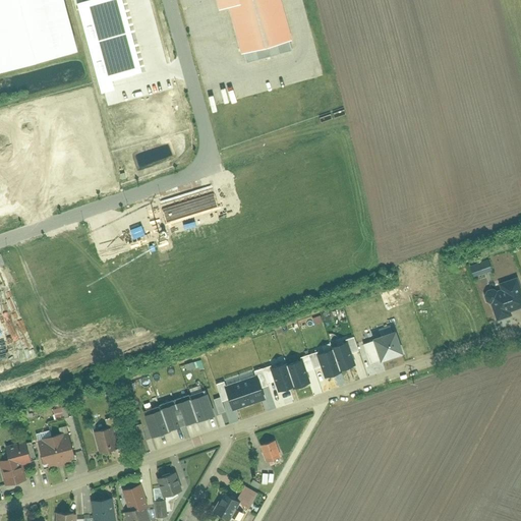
[(62,0),(0,0),(0,74),(76,55),(62,0)]
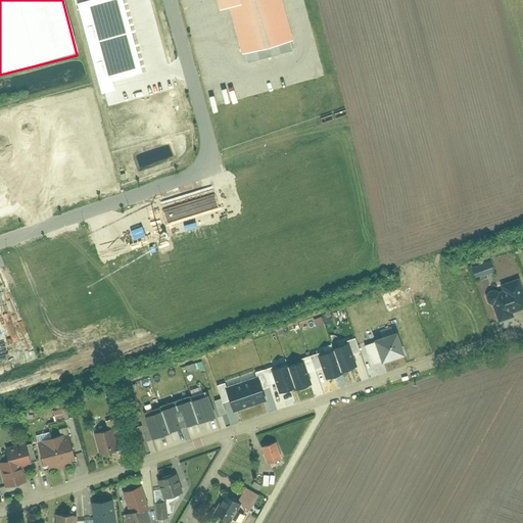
[(93,0),(76,5),(101,95),(113,91),(111,83),(143,75),(122,0),(93,0)]
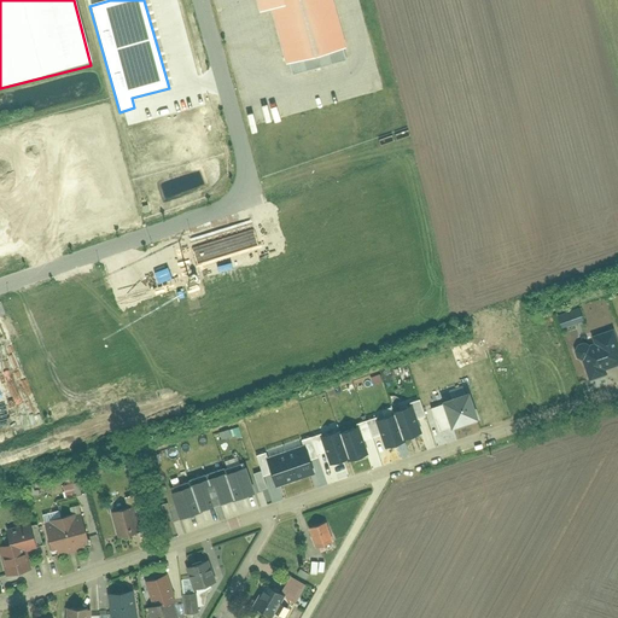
[(256,0),(260,15),(272,12),(286,68),(290,66),(292,76),(345,63),(343,52),(347,51),(332,0),(256,0)]
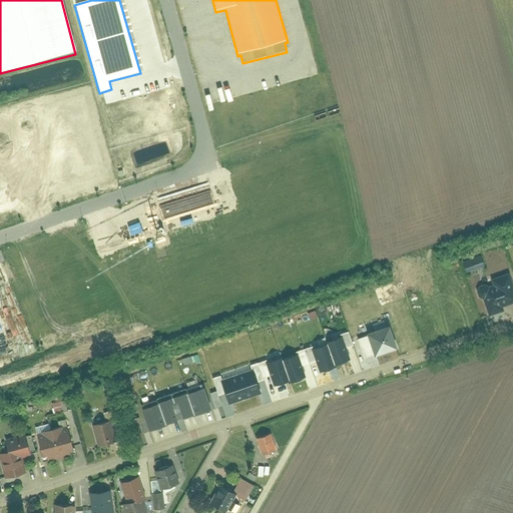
[(466,274),(485,268),(481,255),(462,262),(466,274)]
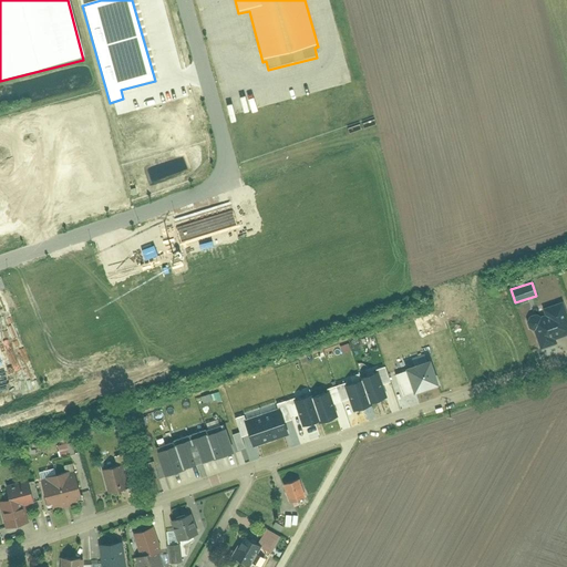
[(533,331),(540,349),(556,343),(555,340),(566,336),(566,315),(563,301),(543,309),(544,316),(540,317),(536,315),(529,317),(527,322),(528,329),(533,331)]
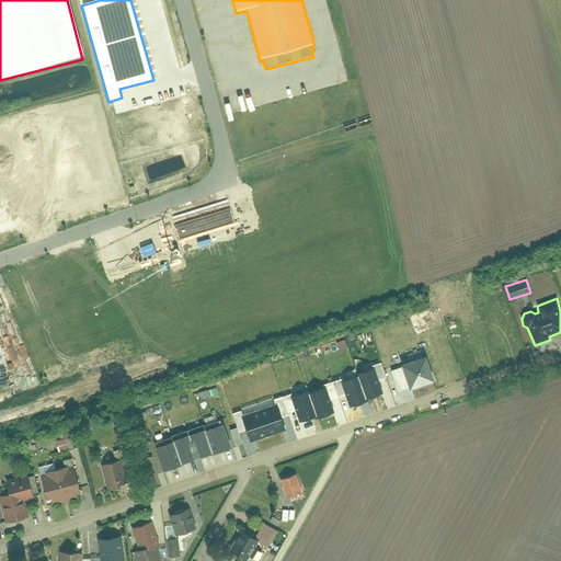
[(426,358),(400,367),(390,370),(398,391),(408,388),(409,390),(435,381),(426,358)]
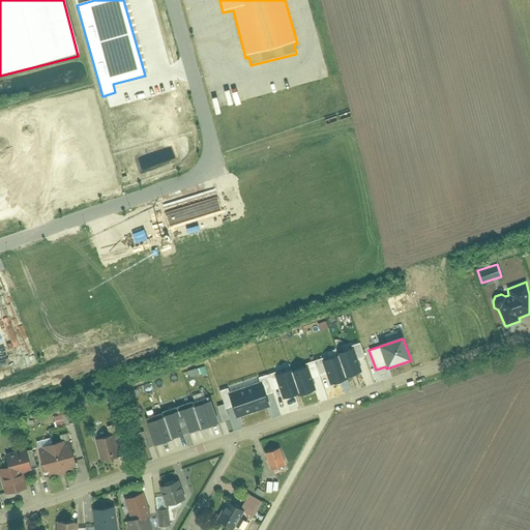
[(336,351),(345,376),(360,371),(357,360),(363,358),(358,344),(351,347),(336,351)]
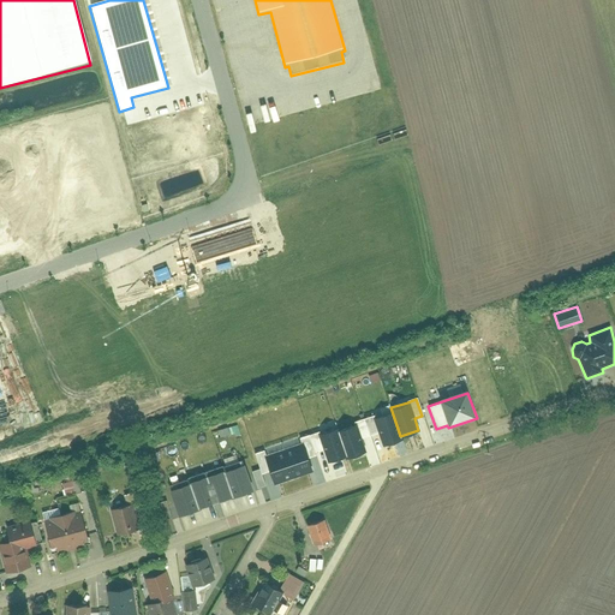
[(364,418),(370,436),(380,433),(383,445),(401,439),(400,436),(390,407),(389,405),(369,412),(371,416),(364,418)]
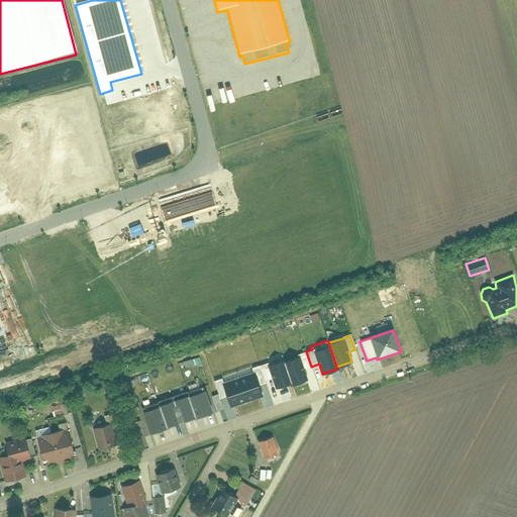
[(291,383),(292,385),(306,380),(303,370),(311,367),(306,351),(297,354),(296,351),(281,356),(291,383)]
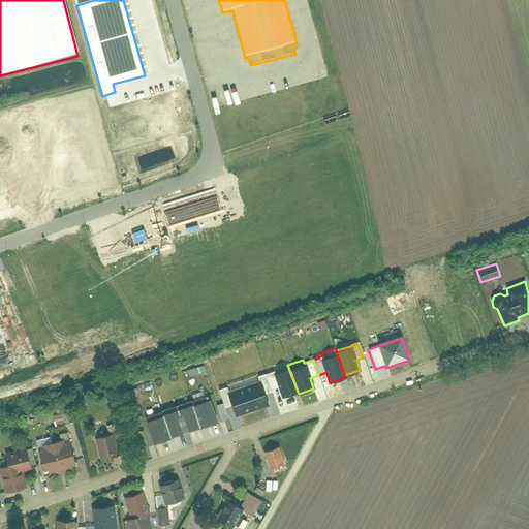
[(273,372),(266,375),(271,389),(279,385),(283,397),(298,392),(287,365),(286,362),(271,367),(273,372)]
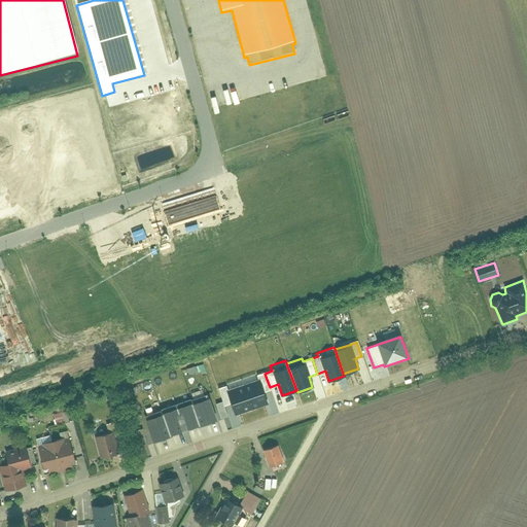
[(241,379),(251,408),(267,402),(264,393),(271,390),(270,387),(265,374),(256,377),(255,374),(241,379)]
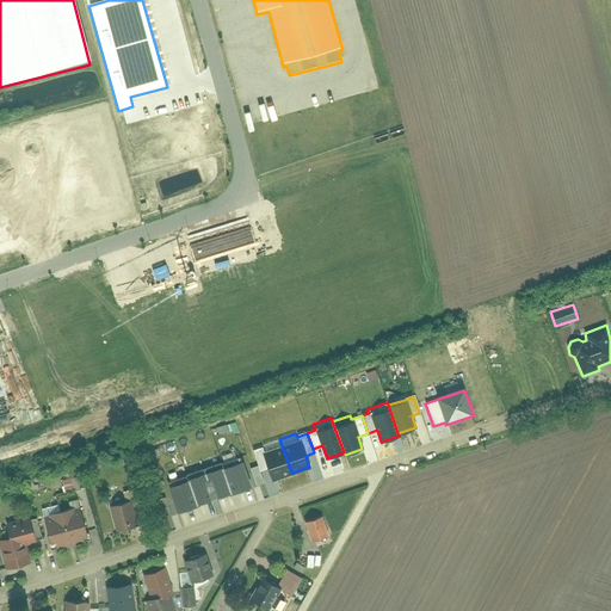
[(271,480),(291,473),(279,439),(263,445),(263,448),(253,451),(258,467),(260,471),(267,469),(271,480)]
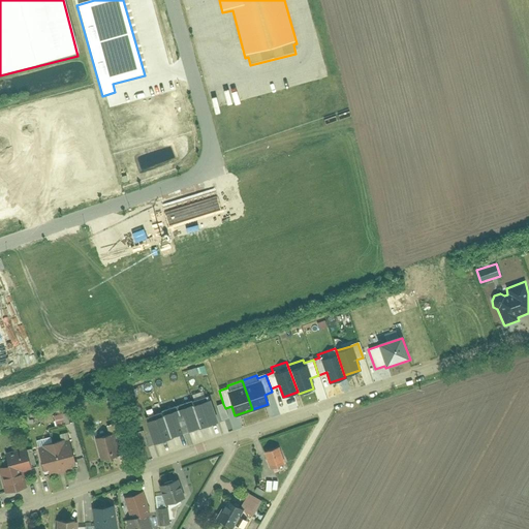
[(199,427),(217,421),(208,396),(191,401),(199,426),(199,427)]
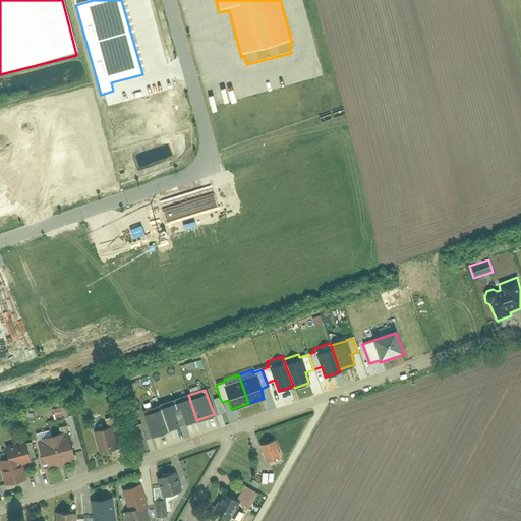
[(188,395),(170,402),(178,425),(196,419),(188,395)]
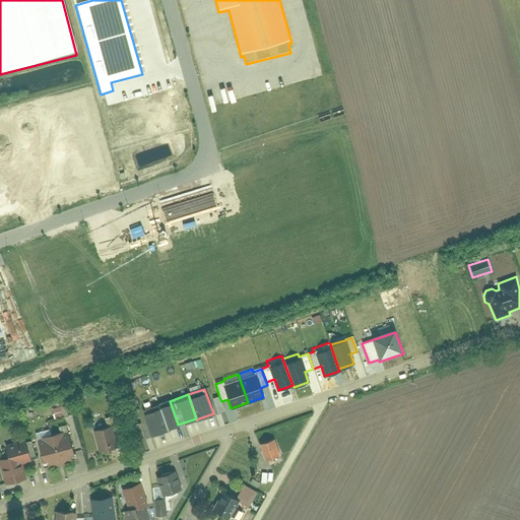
[(217,412),(224,410),(221,401),(219,397),(213,399),(217,412)]
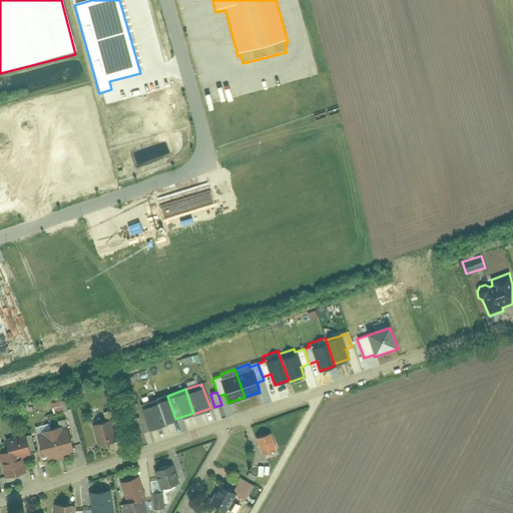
[(164,423),(175,419),(167,396),(156,399),(164,423)]
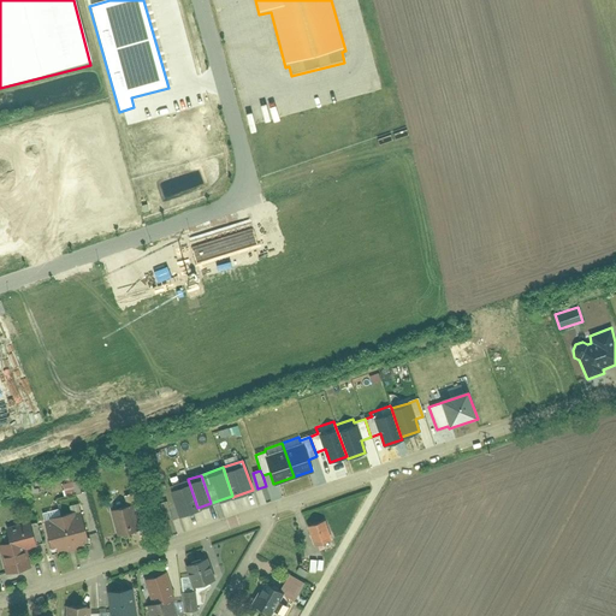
[(179,514),(197,508),(188,479),(170,486),(179,514)]
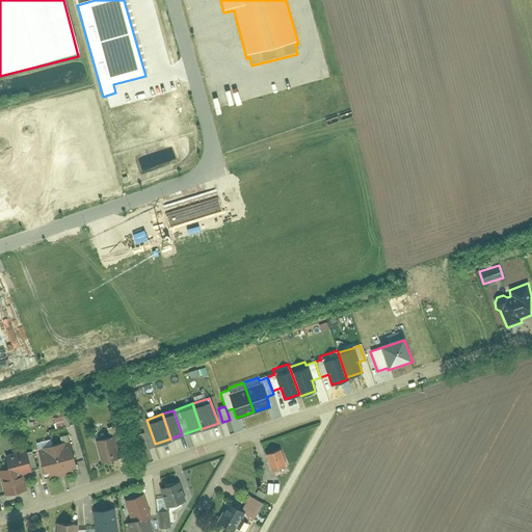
[(63,419),(67,428),(75,426),(72,416),(63,419)]
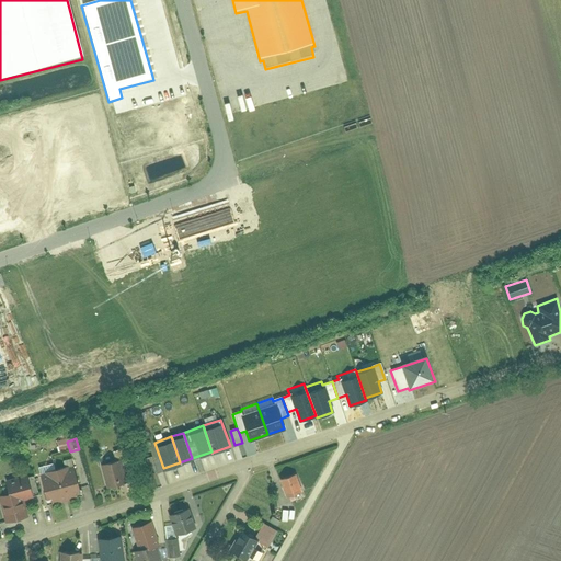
[(149,474),(156,472),(151,457),(144,459),(149,474)]
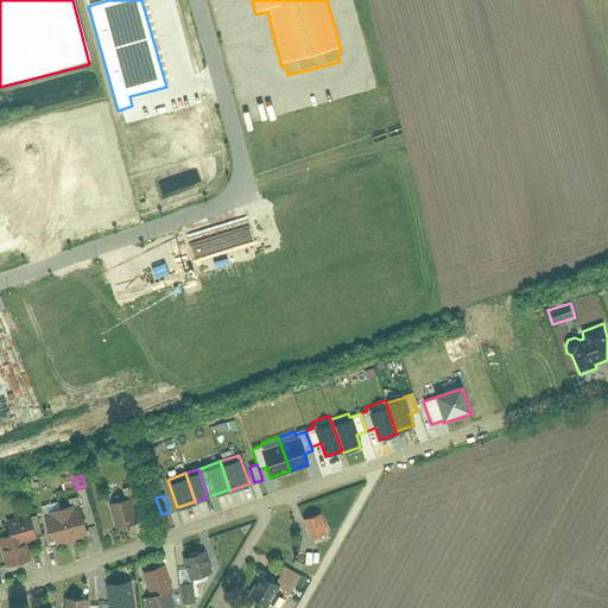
[(131,499),(111,504),(118,527),(137,523),(131,499)]
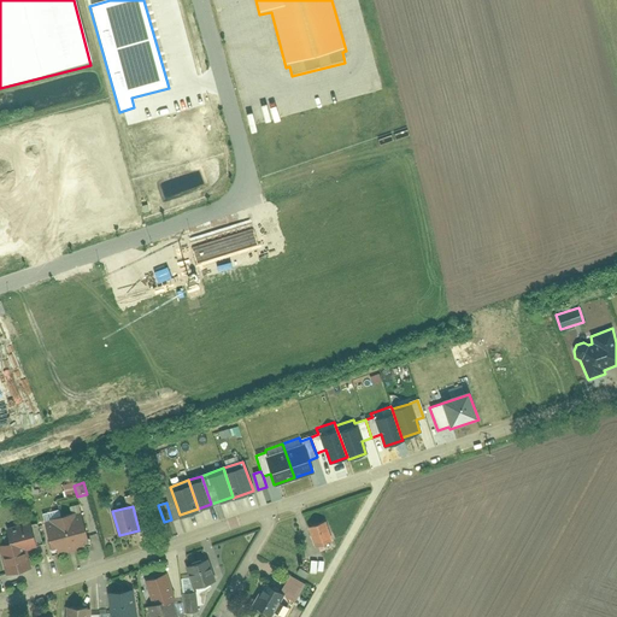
[(80,521),(72,523),(70,515),(50,521),(52,529),(47,532),(54,556),(88,545),(80,521)]
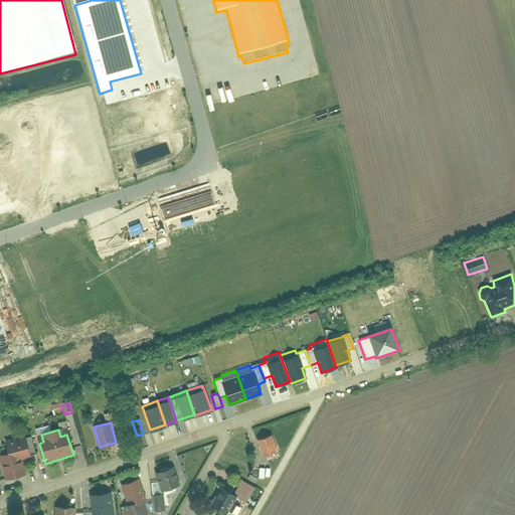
[(272,435),(258,440),(263,455),(277,450),(272,435)]
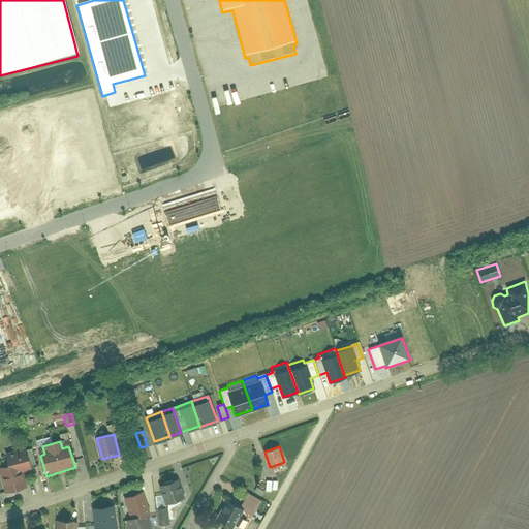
[(0,465),(0,467),(7,492),(24,487),(19,471),(32,467),(28,450),(10,456),(12,462),(0,465)]
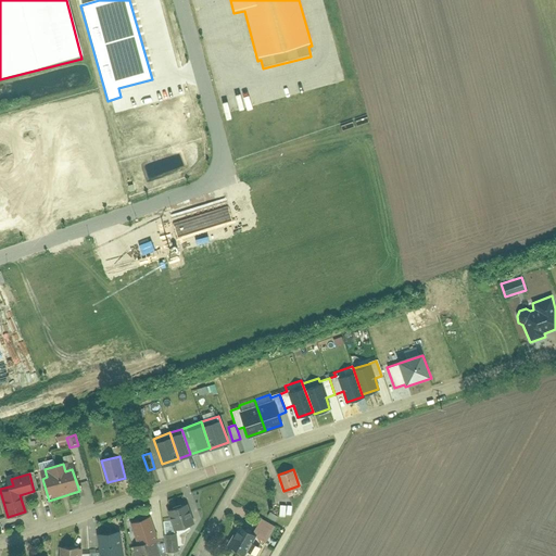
[(187,504),(169,510),(178,535),(196,529),(187,504)]
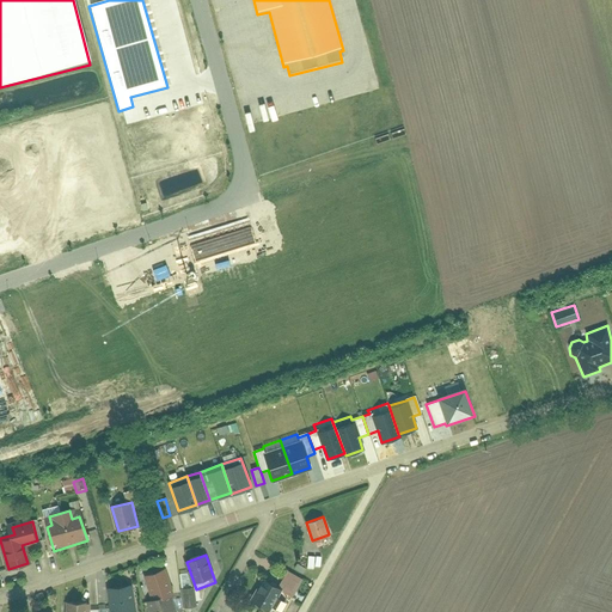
[(173,611),(175,611),(167,594),(173,593),(164,569),(146,576),(154,598),(148,600),(152,611),(173,611)]
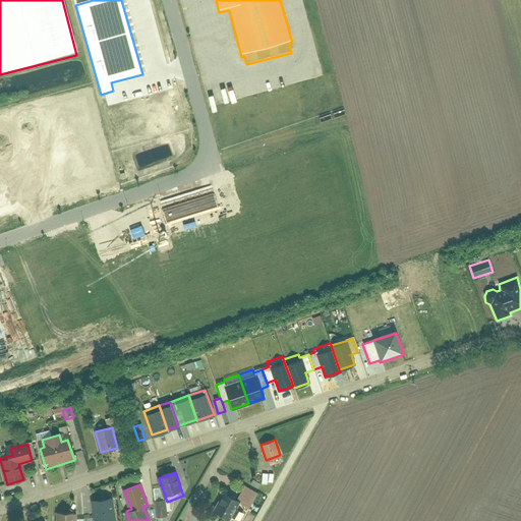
[(257,494),(244,486),(237,500),(249,508),(257,494)]
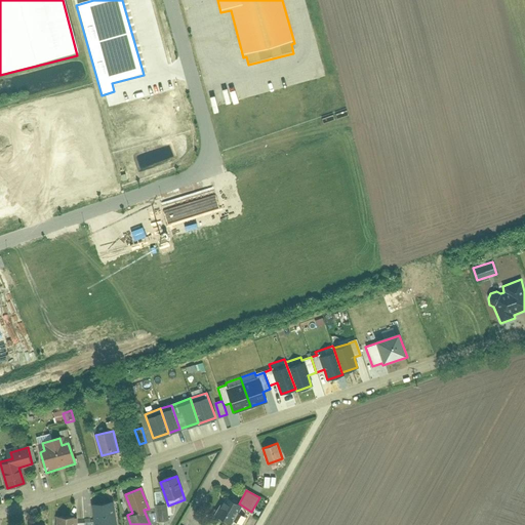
[(226,497),(215,514),(230,523),(240,506),(226,497)]
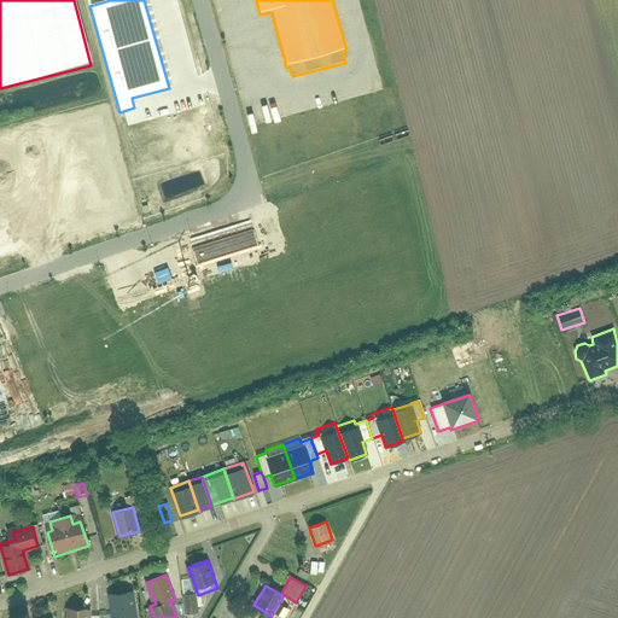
[(108,595),(110,617),(136,617),(133,592),(108,595)]
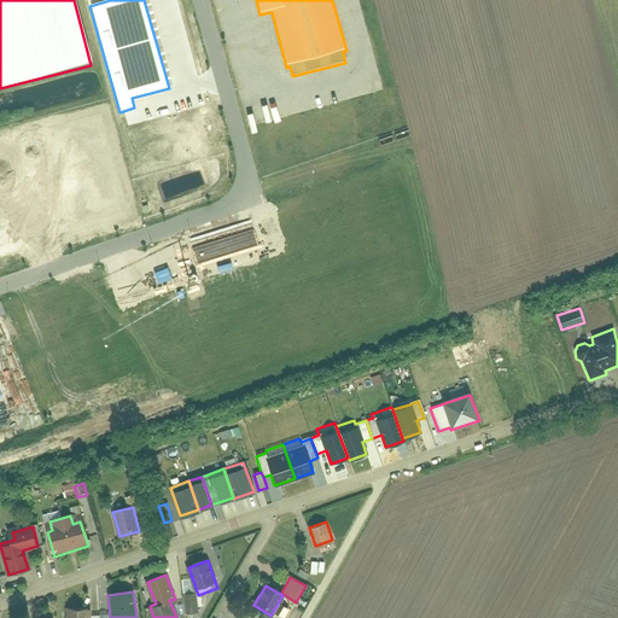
[(184,596),(186,612),(197,611),(194,594),(184,596)]
